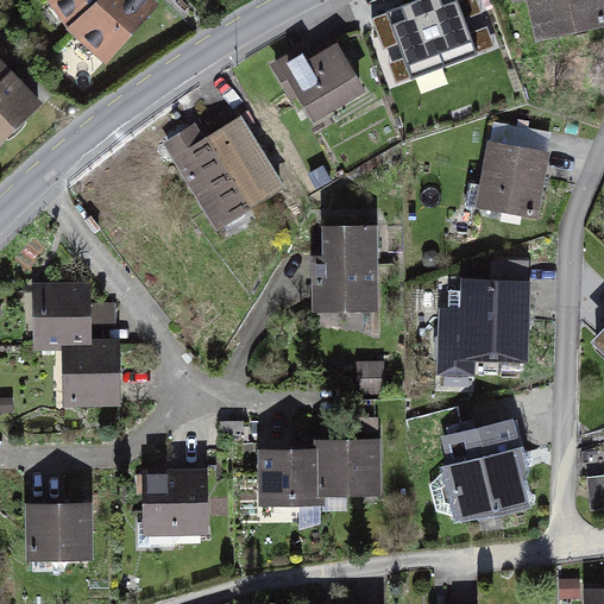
[(52,0),(70,25),(98,0),(52,0)]
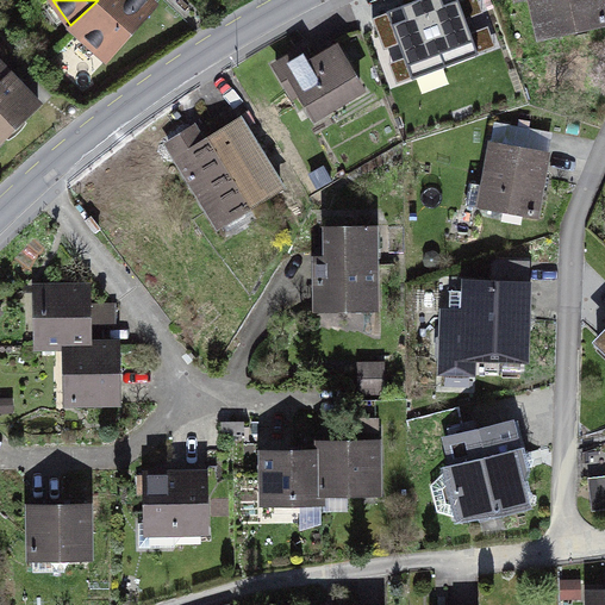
[(142,2),(139,0),(98,0),(70,25),(104,52),(142,2)]
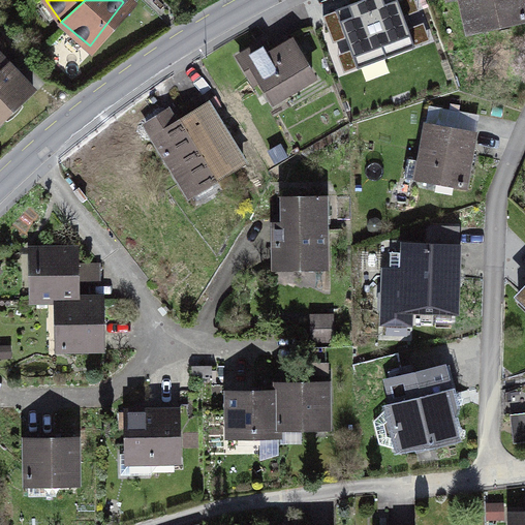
[(469,0),(474,29),(524,21),(524,0),(469,0)]
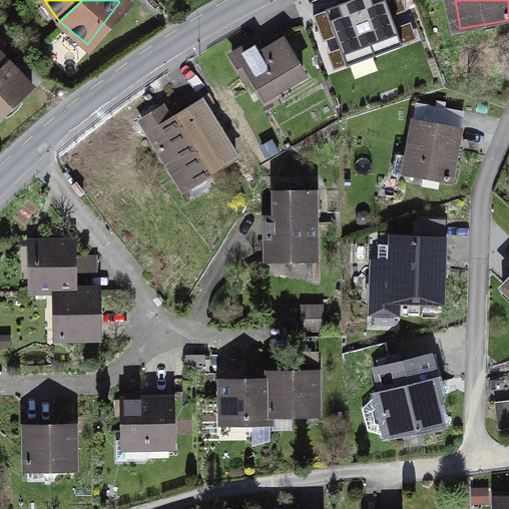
[(340,65),(393,43),(376,2),(323,24),(340,65)]
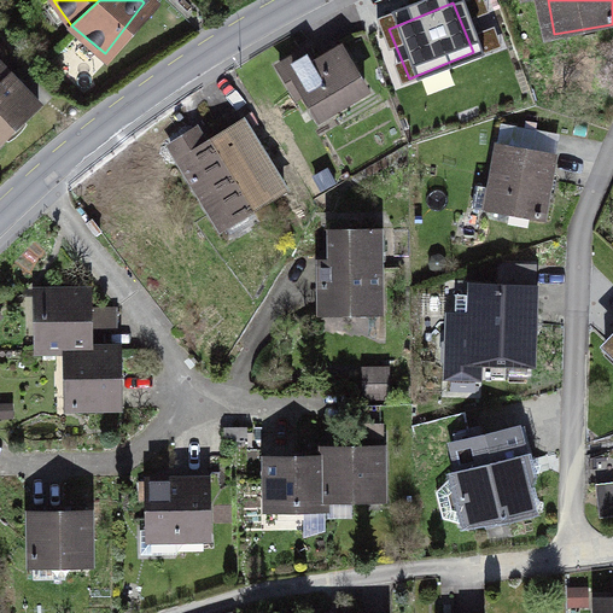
[(291,60),(325,122),(379,93),(352,45),(325,60),(316,46),(291,60)]
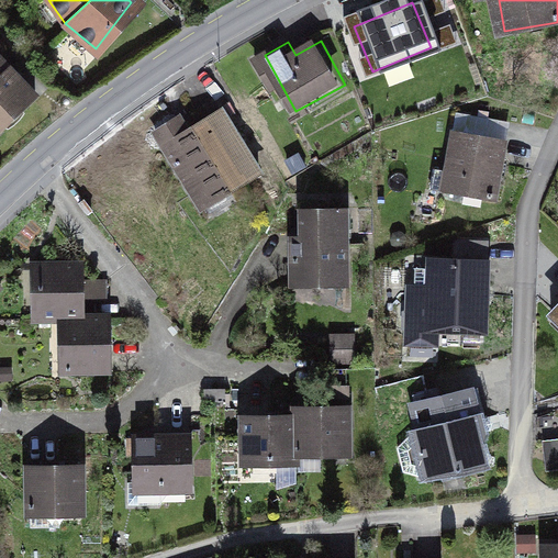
[(0,71),(10,63),(0,52),(0,71)]
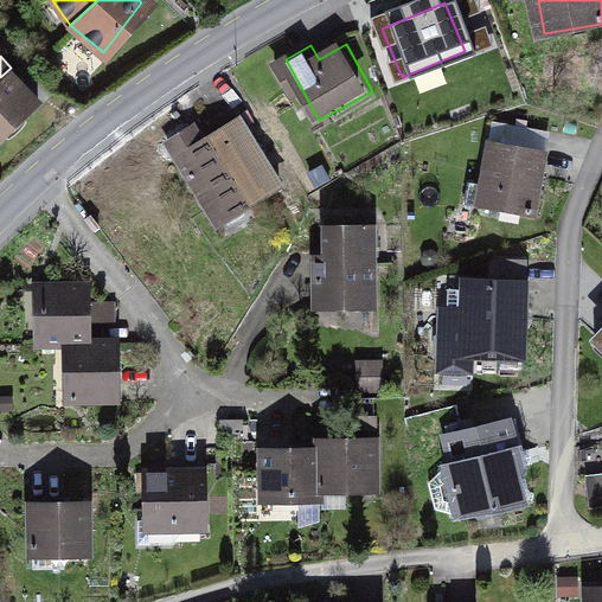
[(0,130),(37,95),(11,68),(0,77),(0,130)]
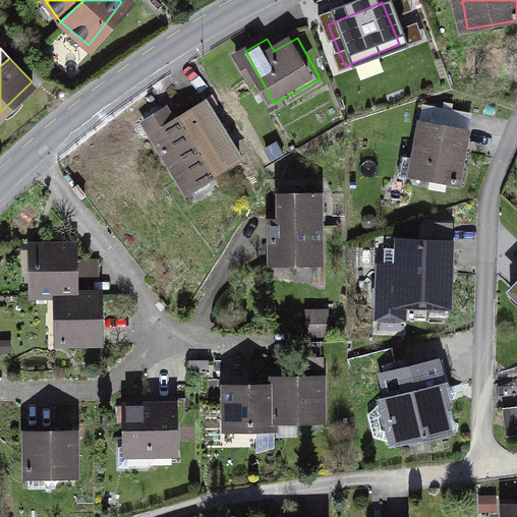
[(170,106),(140,124),(186,195),(243,159),(208,103),(179,121),(170,106)]
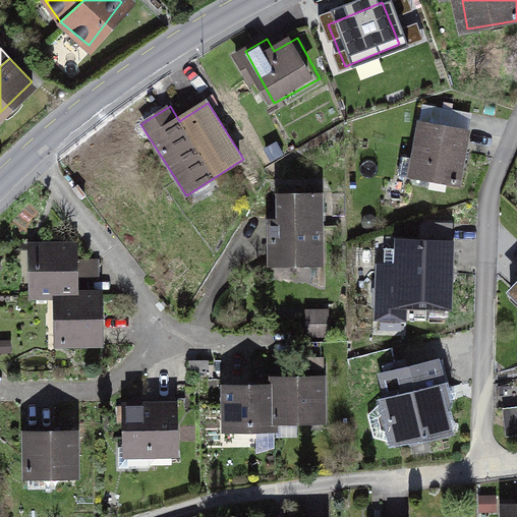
[(419,118),(410,172),(457,180),(466,126),(419,118)]
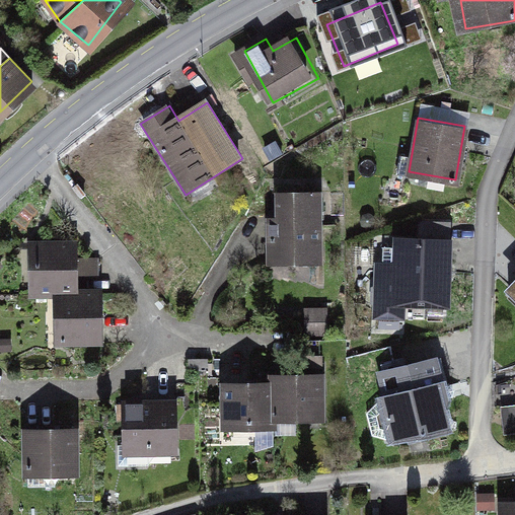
[(322,193),(282,192),(280,260),(321,261),(322,193)]
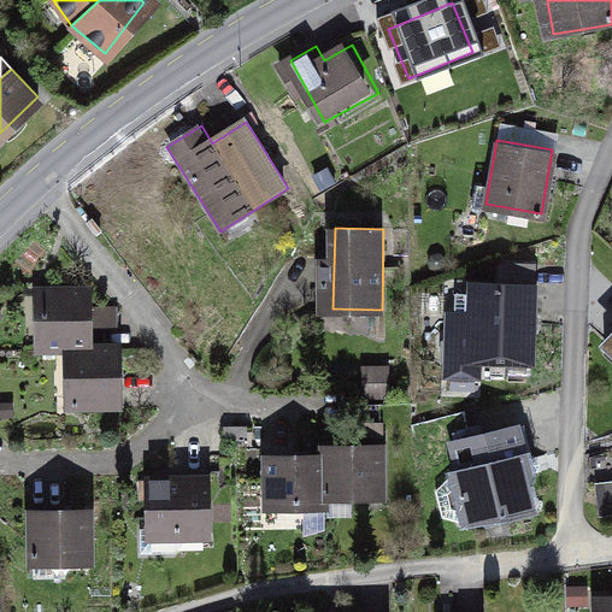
[(449,311),(448,359),(533,362),(535,284),(470,282),(469,311),(449,311)]
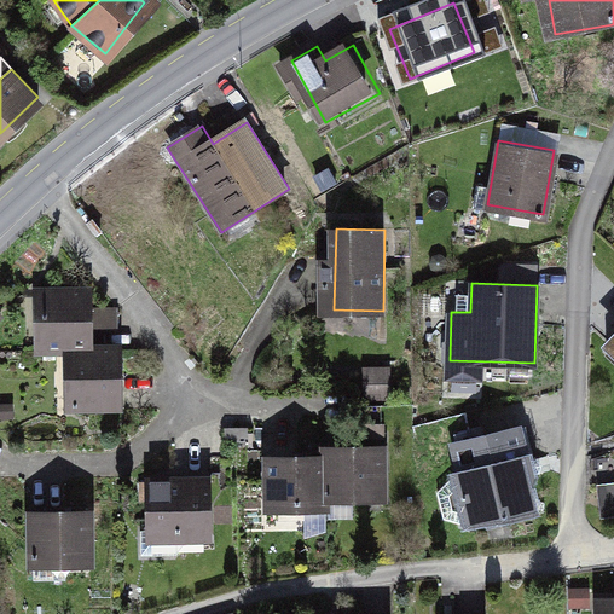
[(100,293),(44,293),(44,352),(75,351),(100,351),(100,293)]
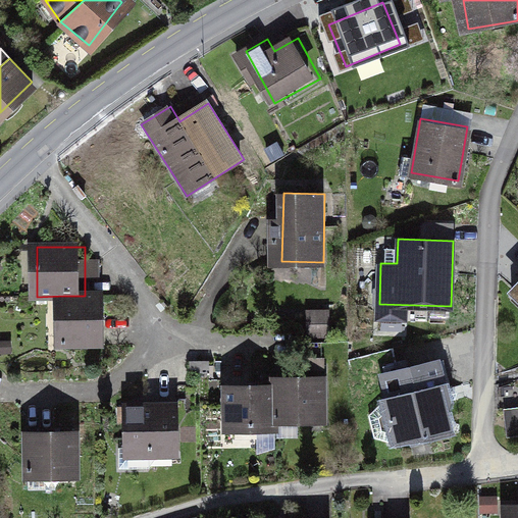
[(517,282),(509,293),(517,302),(517,282)]
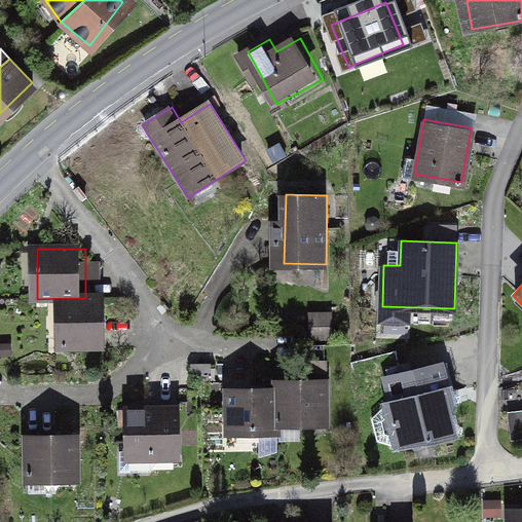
[(85,298),(64,298),(64,346),(111,346),(111,298),(85,298)]
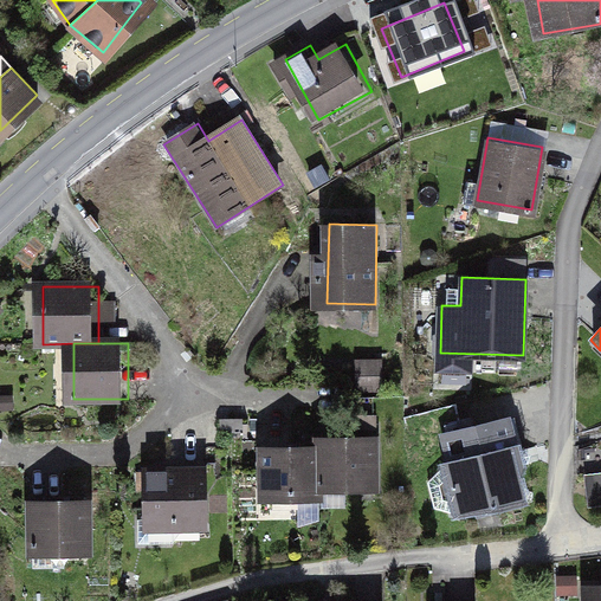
[(448,434),(466,518),(532,504),(515,420),(448,434)]
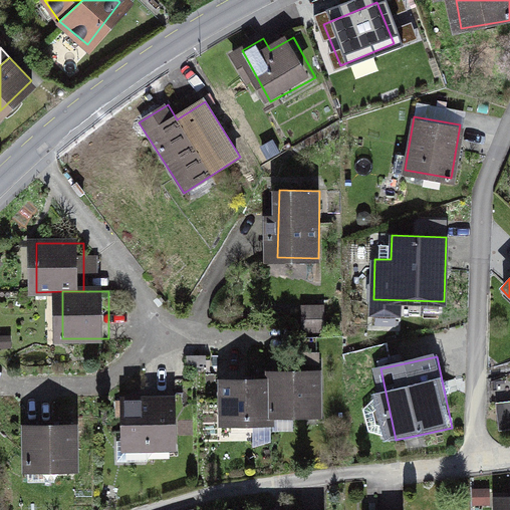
[(269,369),(269,377),(270,414),(320,413),(319,368),(269,369)]
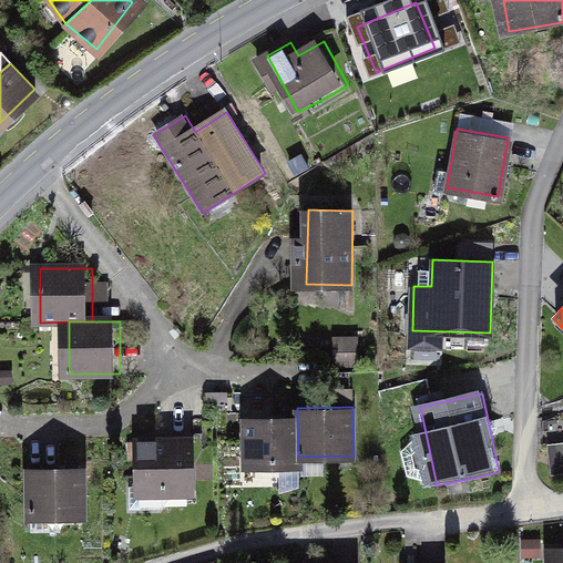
[(243,418),(245,466),(298,464),(298,457),(297,417),(243,418)]
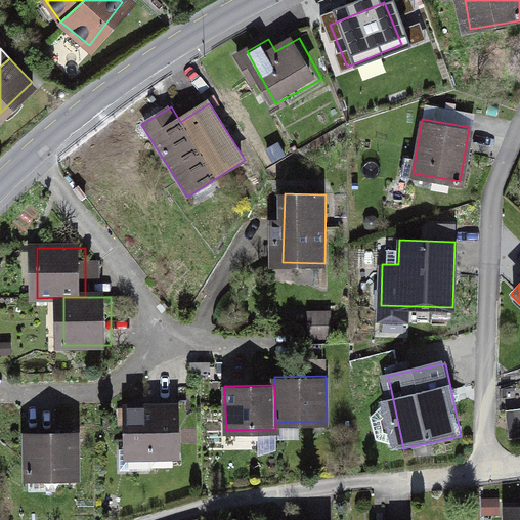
[(122,405),(122,457),(174,457),(174,405),(122,405)]
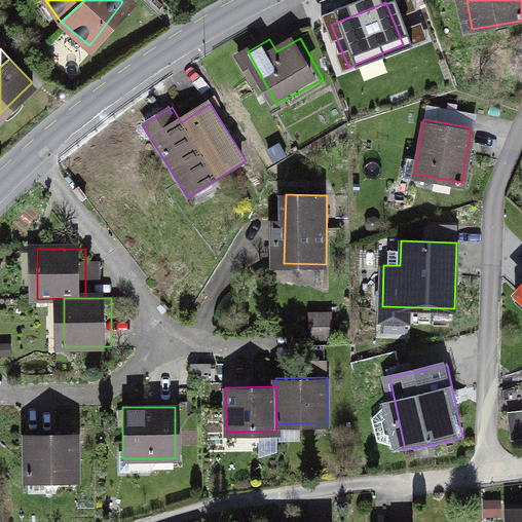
[(26,436),(26,482),(80,482),(80,435),(26,436)]
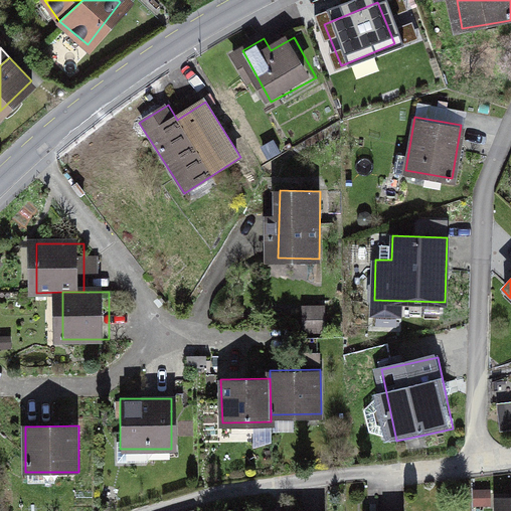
[(510,510),(510,499),(494,500),(494,510),(510,510)]
